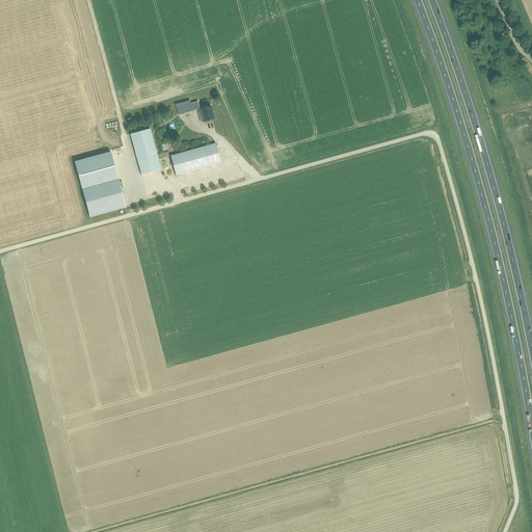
[(192,111),(190,101),(176,104),(178,114),(192,111)]
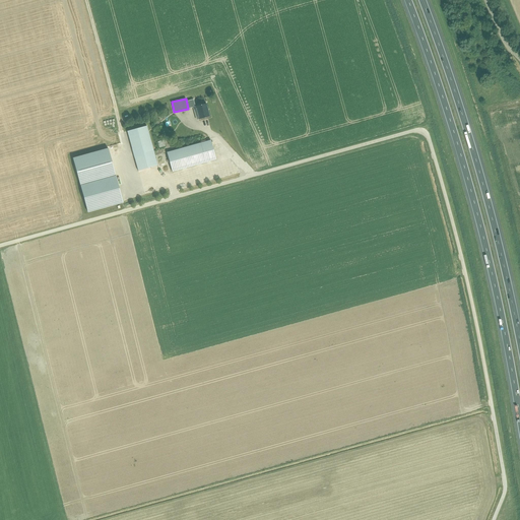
[(195,107),(197,115),(199,120),(209,117),(206,104),(195,107)]
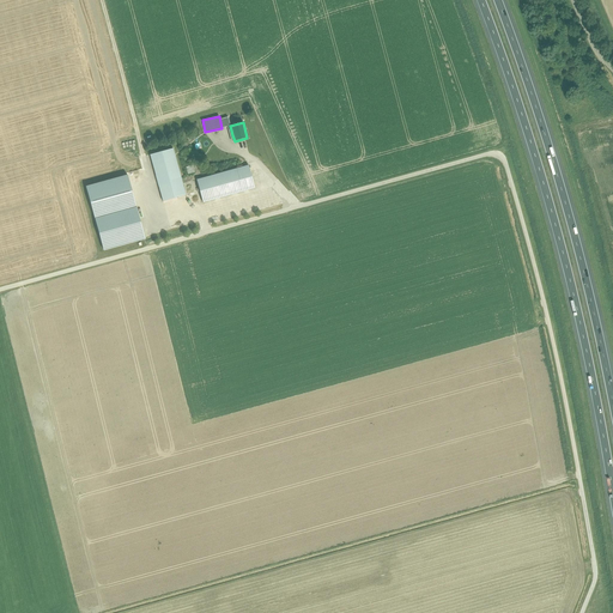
[(150,155),(162,196),(163,201),(186,195),(184,189),(173,149),(150,155)]
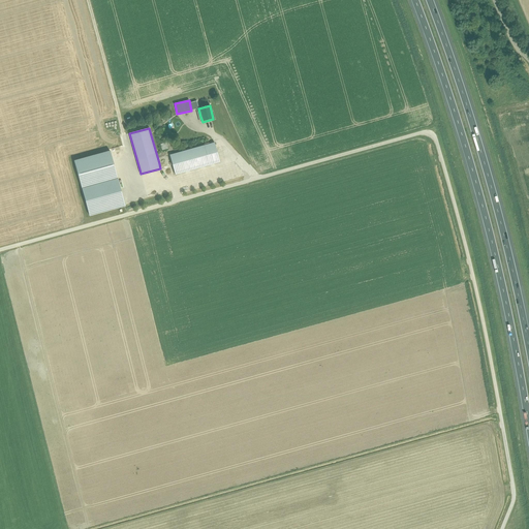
[(169,155),(174,170),(175,175),(220,162),(214,143),(169,155)]
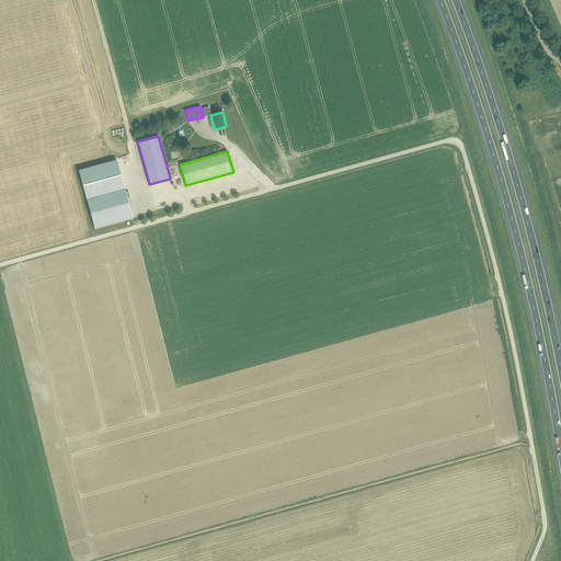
[(79,171),(87,198),(124,189),(116,160),(79,171)]
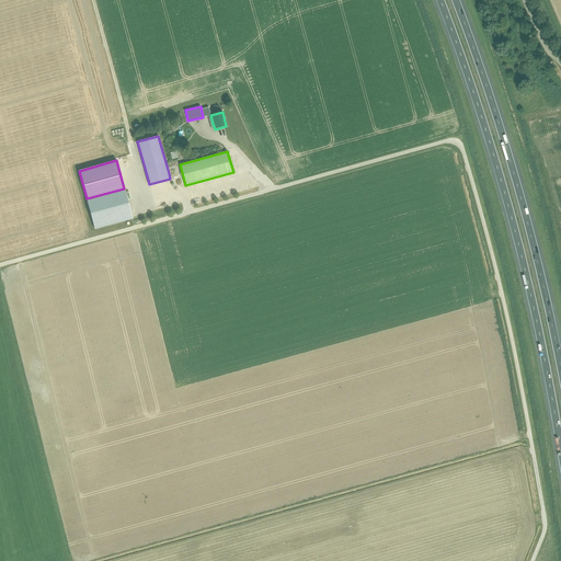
[(133,218),(124,189),(87,198),(94,228),(133,218)]
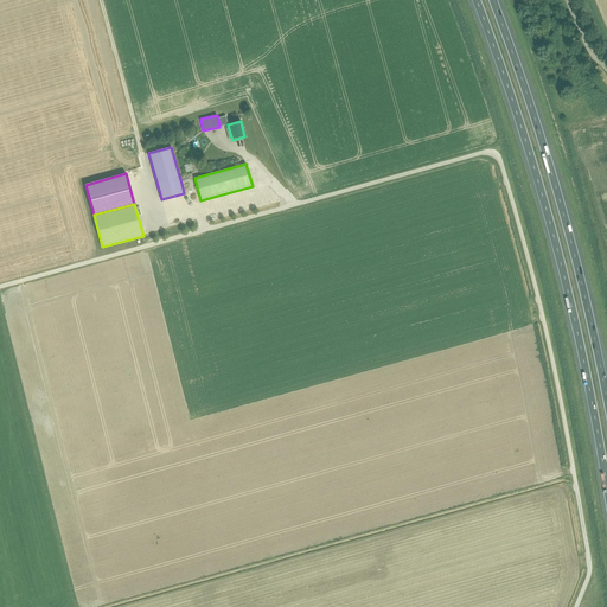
All buildings are outlined.
